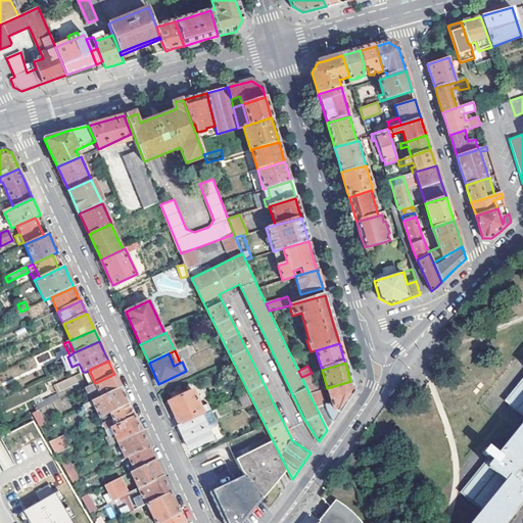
[(92,385),(95,383),(89,370),(86,372),(92,385)]
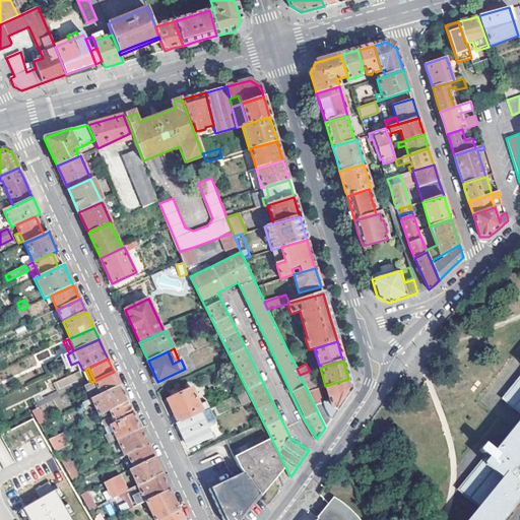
[(310,371),(300,375),(308,392),(319,388),(318,384),(310,371)]
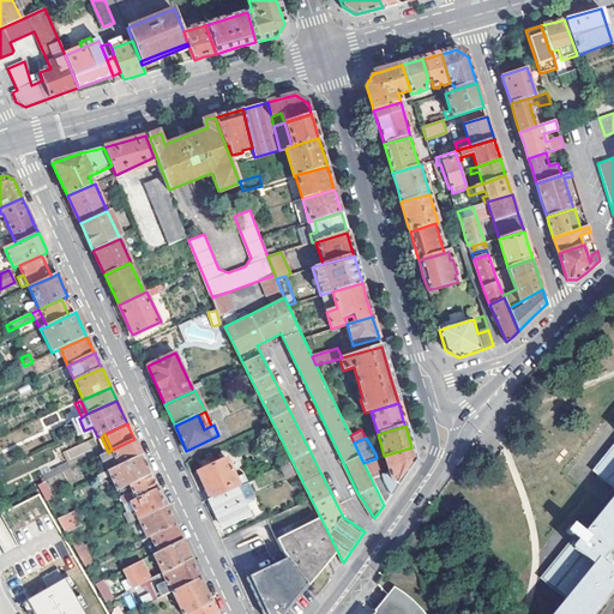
[(108,452),(90,461),(97,477),(143,457),(137,444),(134,439),(112,450),(108,452)]
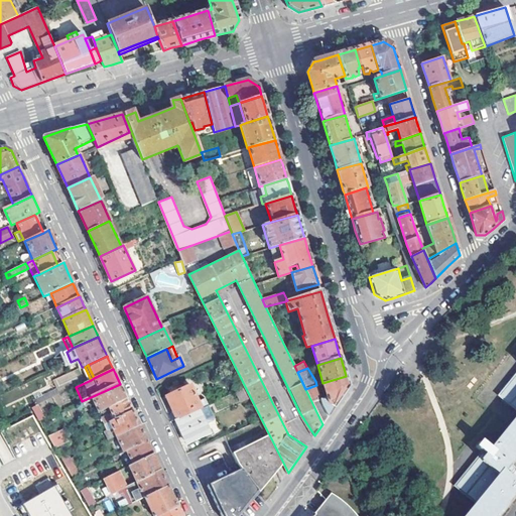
[(496,515),(515,491),(515,485),(505,477),(508,472),(511,469),(507,466),(515,455),(515,374),(499,396),(515,410),(515,418),(491,449),(486,445),(486,444),(485,444),(485,443),(484,442),(484,441),(483,441),(482,441),(482,440),(480,440),(477,445),(477,446),(477,447),(478,448),(479,449),(481,449),(482,449),(487,455),(485,457),(482,455),(455,487),(476,504),(466,515),(496,515)]
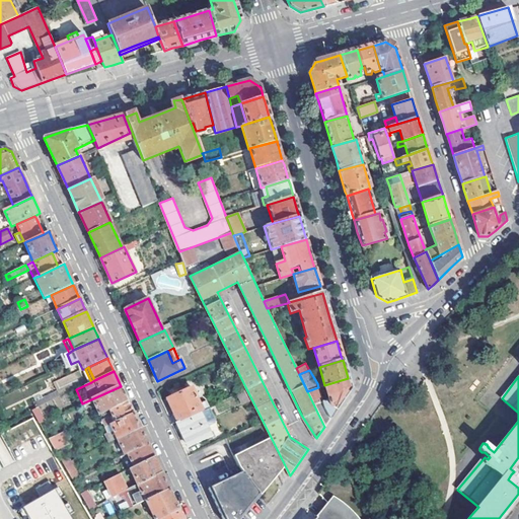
[(344,398),(351,388),(348,378),(324,385),(329,399),(322,401),(324,406),(330,419),(335,412),(344,398)]
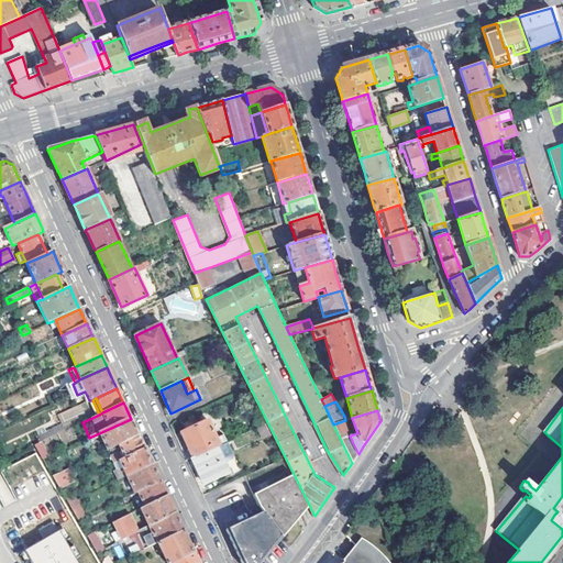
[(131,419),(89,438),(98,455),(114,448),(139,435),(132,421),(131,419)]
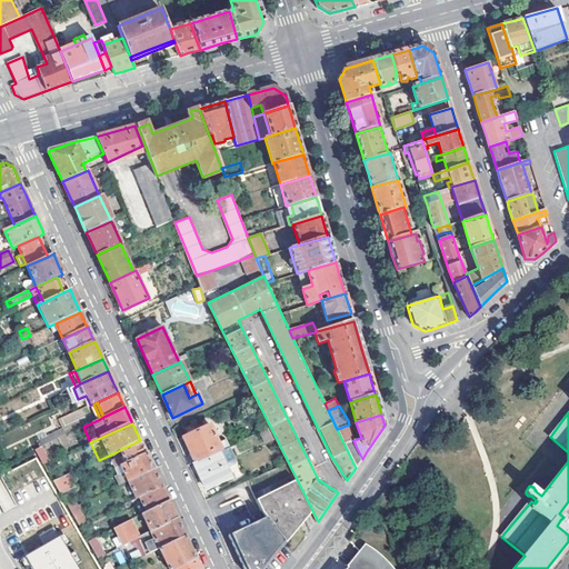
[(337,429),(356,468),(362,459),(356,446),(353,440),(349,425),(337,429)]
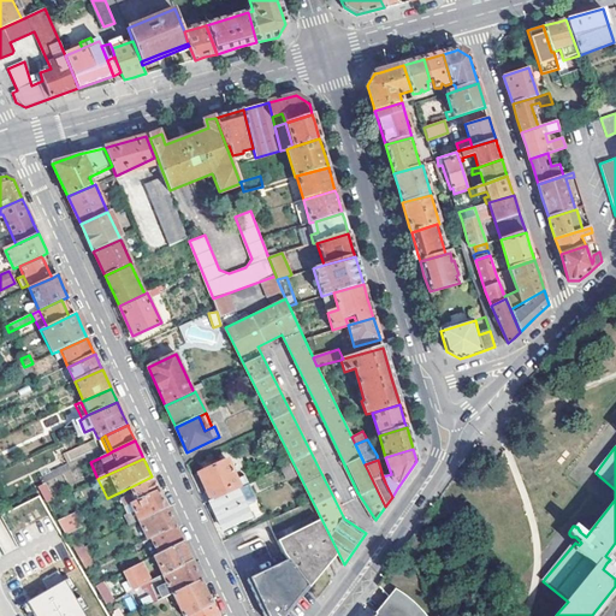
[(227,461),(197,475),(209,502),(237,489),(240,487),(227,461)]
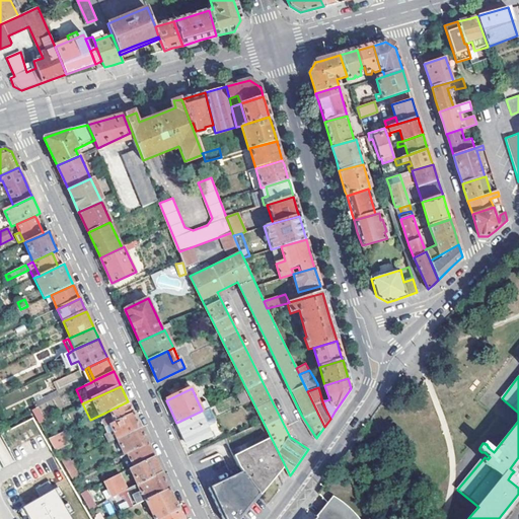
[(57,391),(48,395),(51,401),(60,397),(57,391)]
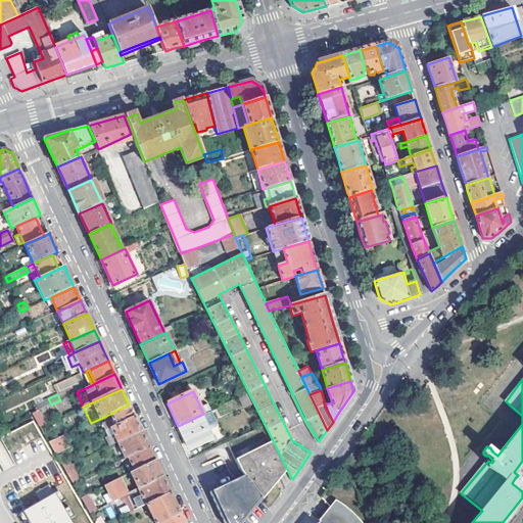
[(34,406),(37,412),(38,411),(51,405),(48,398),(34,406)]
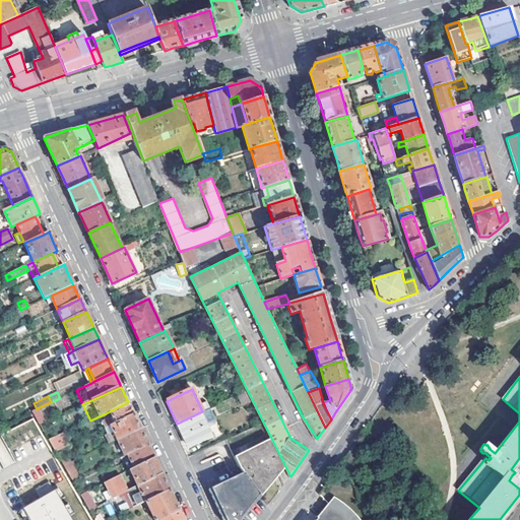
[(129,405),(128,402),(106,413),(111,426),(134,414),(129,405)]
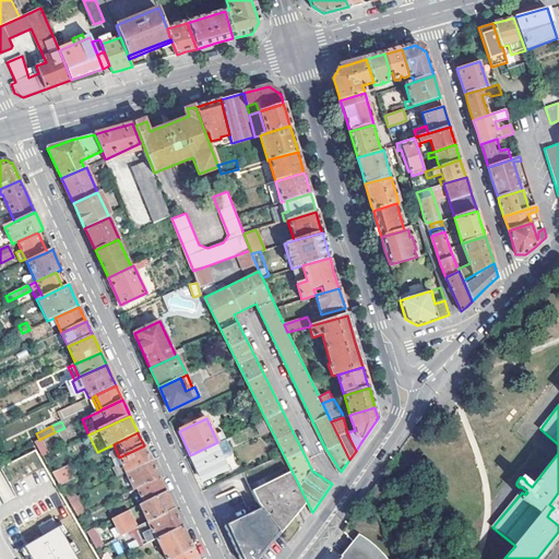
[(35,442),(36,444),(43,456),(48,453),(40,439),(39,440),(35,442)]
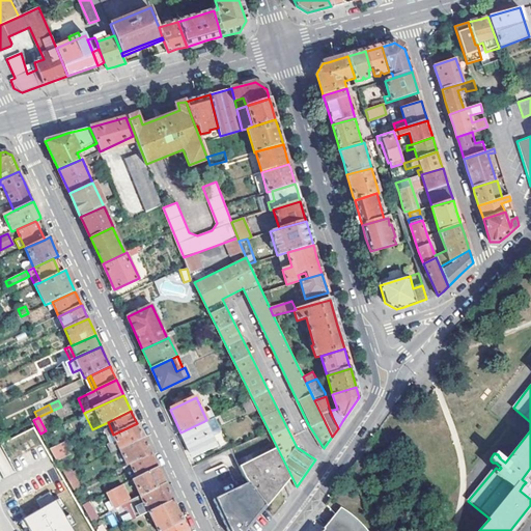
[(220,430),(214,417),(206,420),(204,421),(212,437),(219,434),(220,430)]
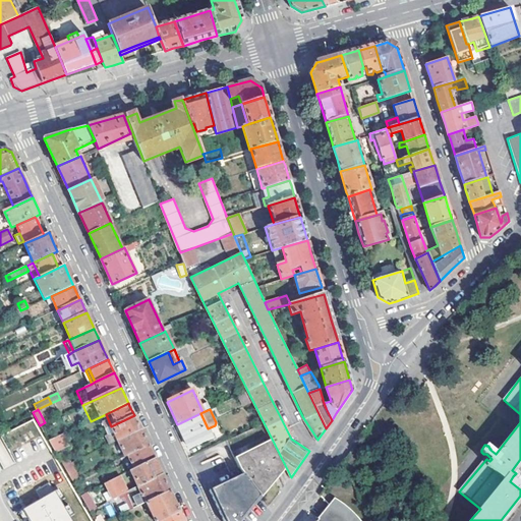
[(177,424),(188,448),(211,437),(208,428),(200,413),(177,424)]
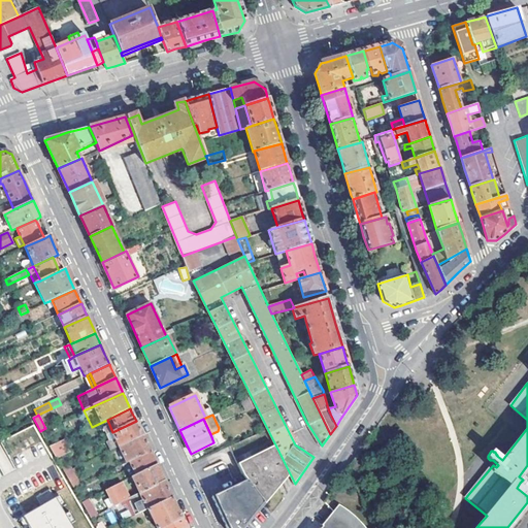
[(112,432),(116,439),(120,447),(142,435),(141,433),(136,421),(112,432)]
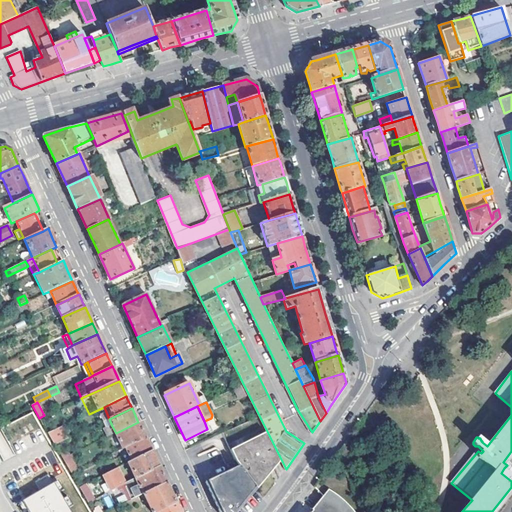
[(107,428),(112,426),(109,419),(104,421),(107,428)]
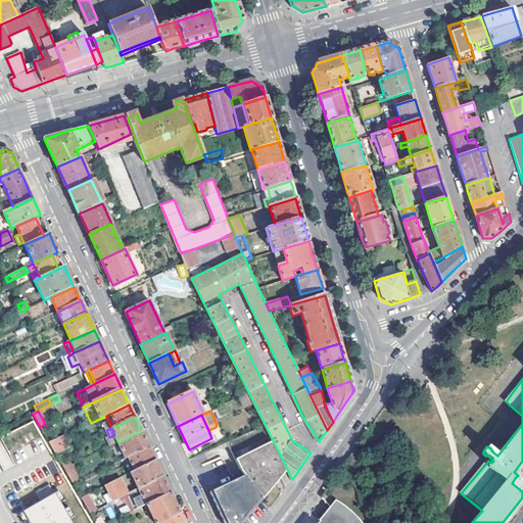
[(141,431),(119,442),(126,458),(128,457),(148,446),(143,434),(141,431)]
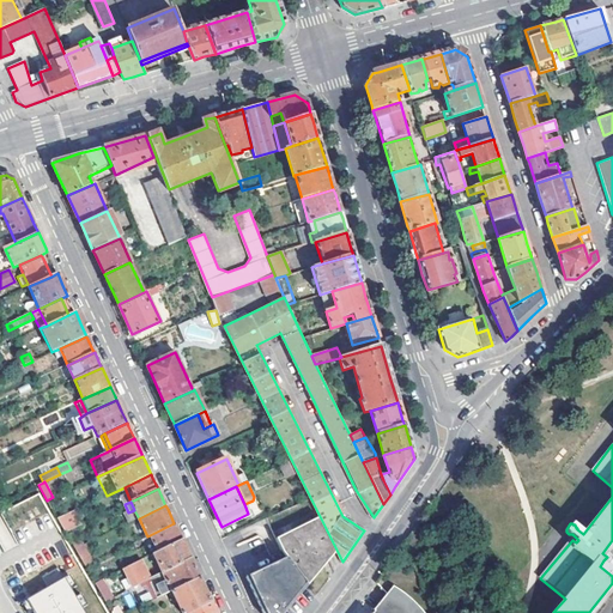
[(82,525),(74,510),(58,519),(66,533),(74,528),(82,525)]
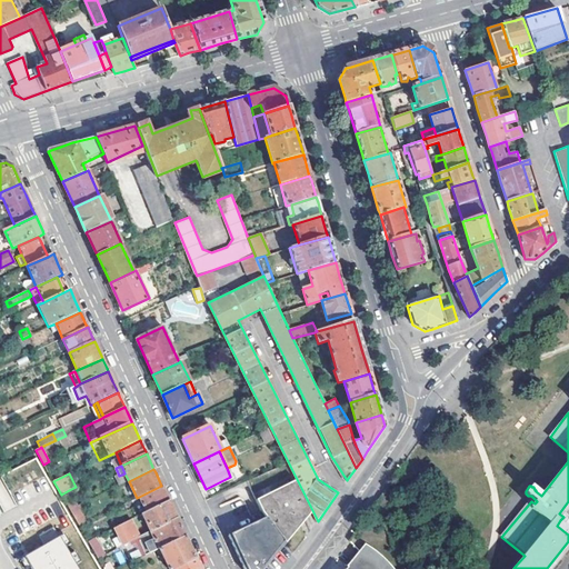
[(296,481),(256,501),(262,513),(266,518),(283,542),(286,545),(311,513),(296,481)]
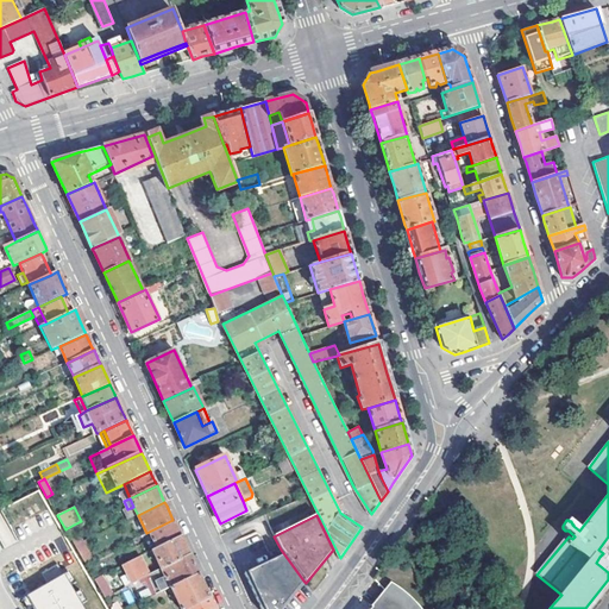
[(173,520),(149,532),(156,548),(181,537),(179,533),(173,520)]
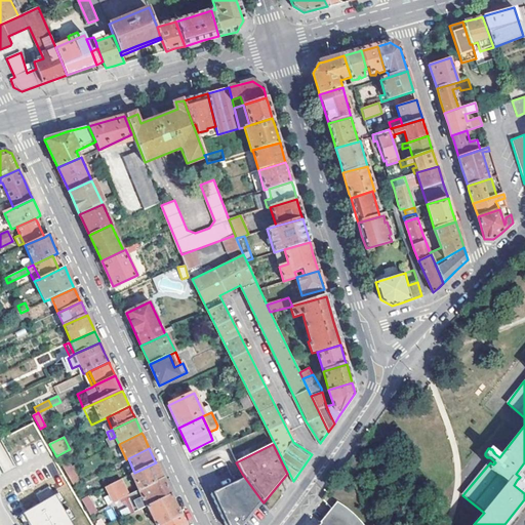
[(72,466),(64,452),(56,456),(65,470),(72,466)]
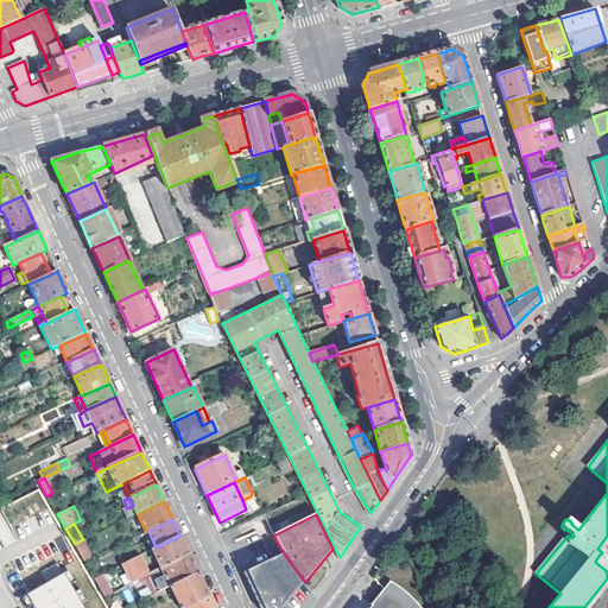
[(156,548),(153,549),(162,568),(189,555),(182,539),(181,536),(156,548)]
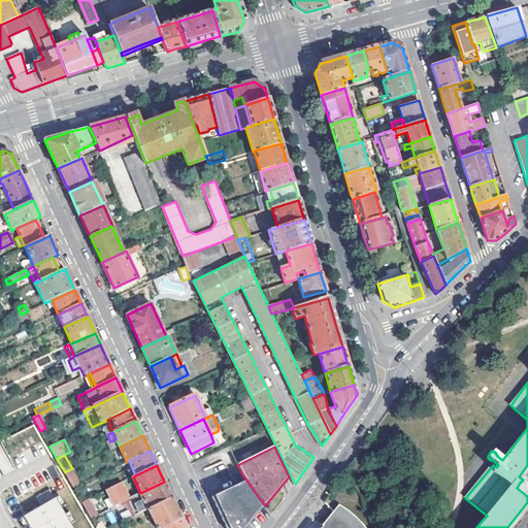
[(80,485),(72,468),(65,472),(74,488),(80,485)]
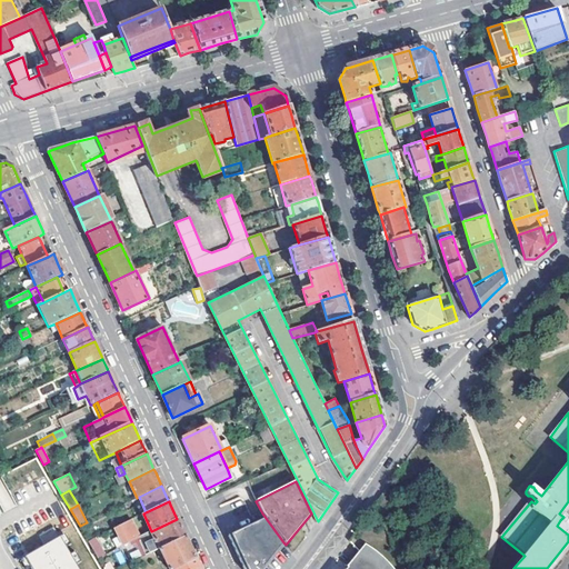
[(283,542),(266,518),(227,539),(240,568),(261,568),(266,563),(283,542)]
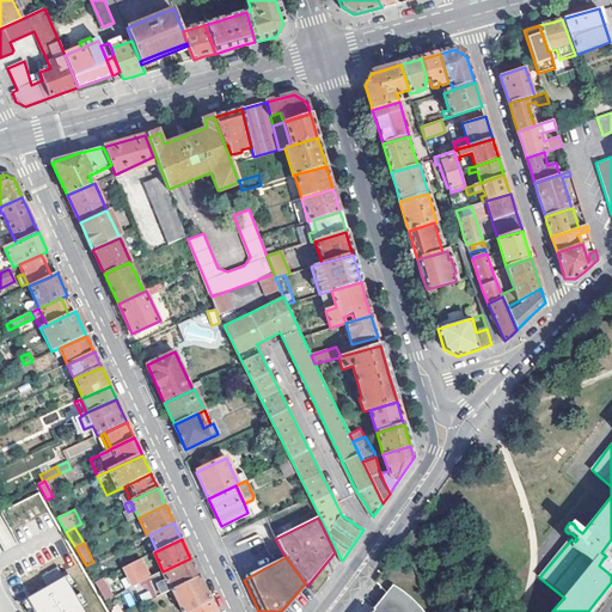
[(133,585),(133,586),(150,577),(151,577),(141,558),(123,567),(128,576),(121,580),(126,588),(133,585)]
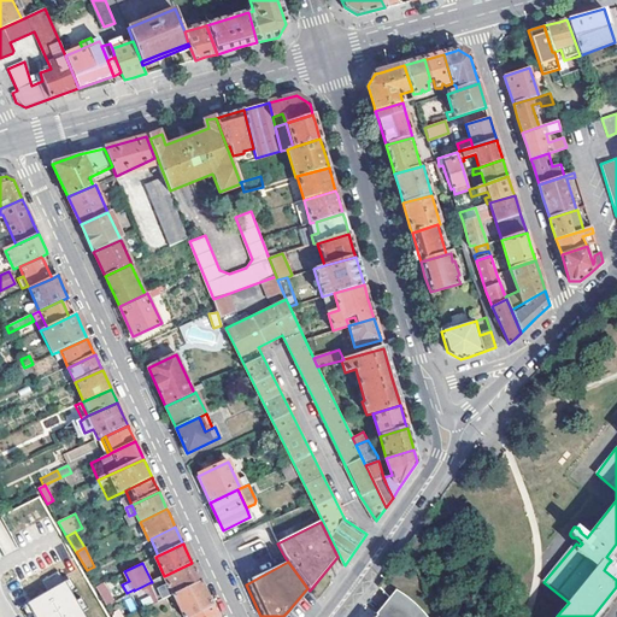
[(152,582),(151,582),(159,601),(201,582),(194,566),(192,563),(164,576),(152,582)]
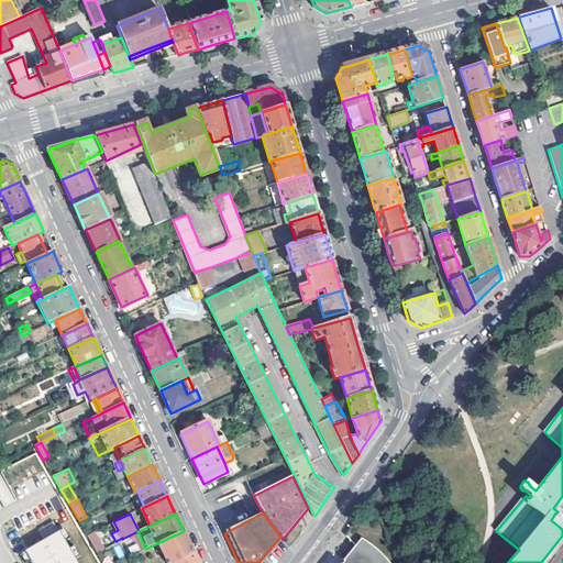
[(77,562),(74,558),(79,554),(74,544),(68,548),(64,540),(69,537),(63,527),(19,552),(24,562),(30,561),(31,562),(77,562)]
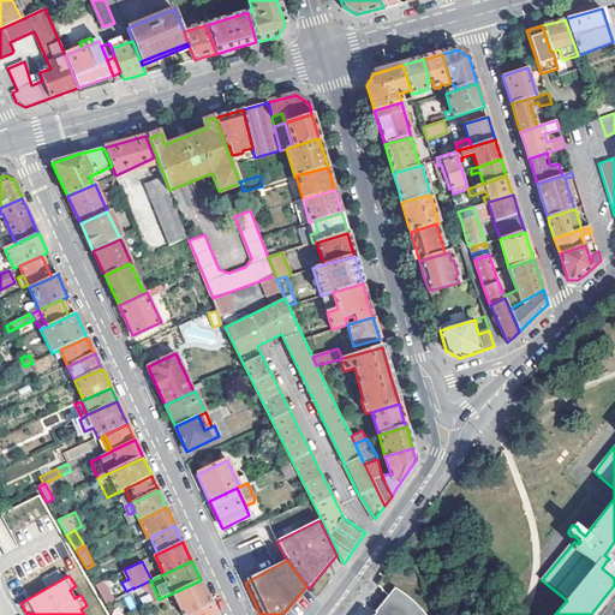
[(112,598),(102,580),(95,584),(106,602),(112,598)]
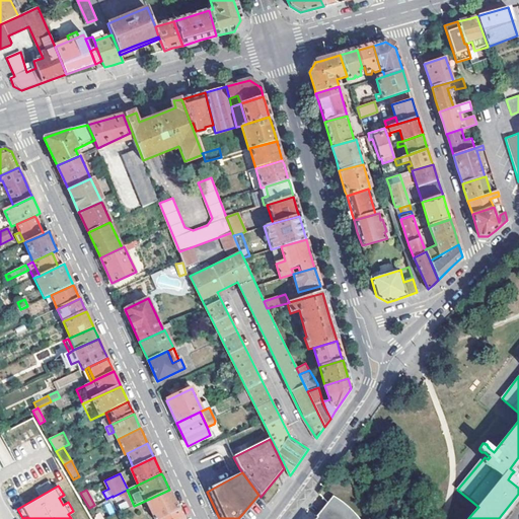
[(154,518),(151,518),(160,518),(178,511),(173,500),(169,490),(134,506),(123,512),(125,518),(133,518),(145,512),(143,507),(147,505),(154,518)]
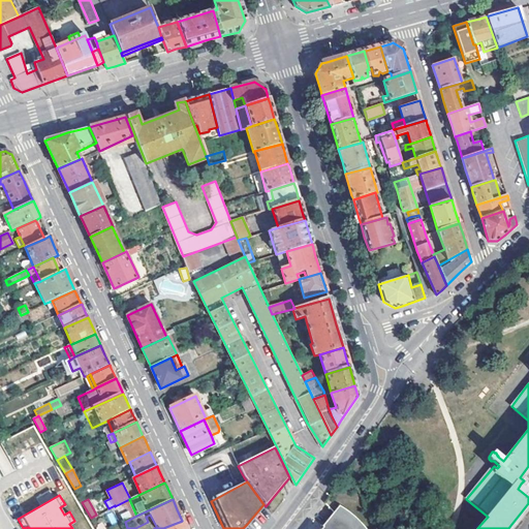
[(364,528),(356,521),(348,514),(338,507),(334,512),(323,526),(327,528),(364,528)]
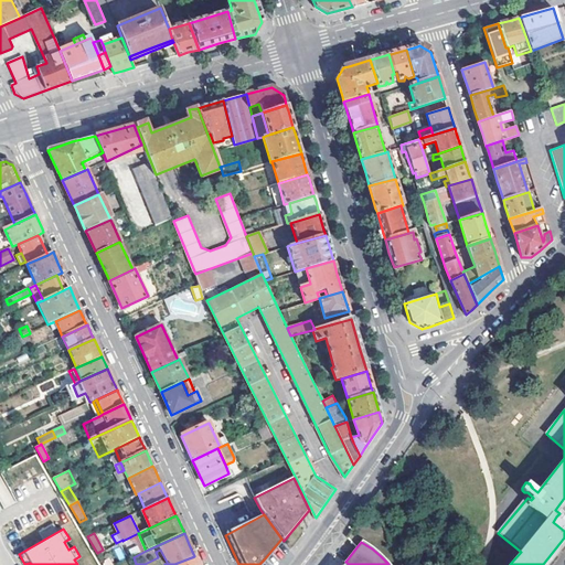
[(118,561),(125,558),(121,546),(114,548),(118,561)]
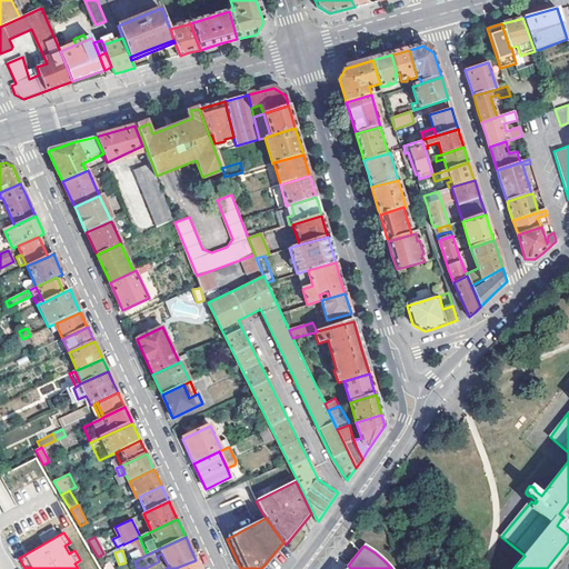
[(98,557),(105,568),(112,568),(103,553),(98,557)]
